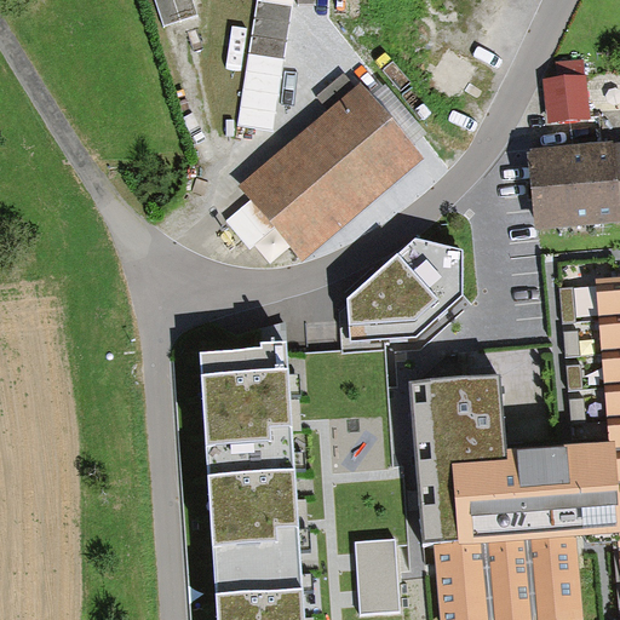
[(191,0),(158,0),(167,24),(196,13),(191,0)]
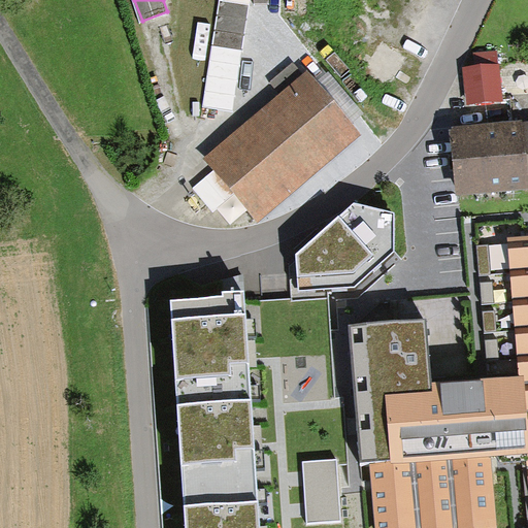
[(249,5),(220,1),(205,106),(234,110),(249,5)]
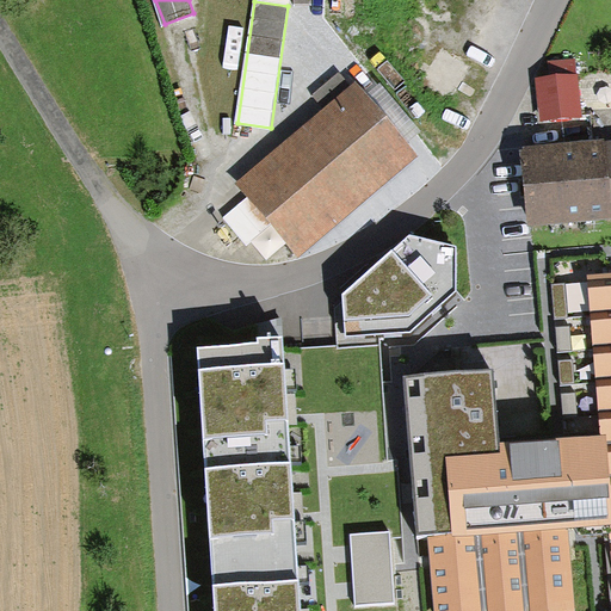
[(445,53),(426,96),(455,107),(474,66),(445,53)]
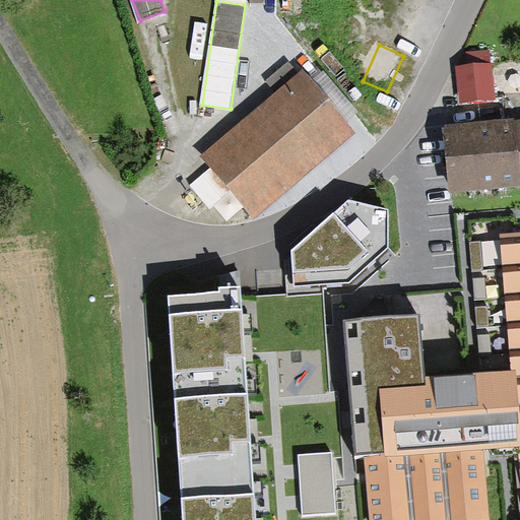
[(489,50),(466,53),(468,65),(455,66),(459,103),(495,99),(489,50)]
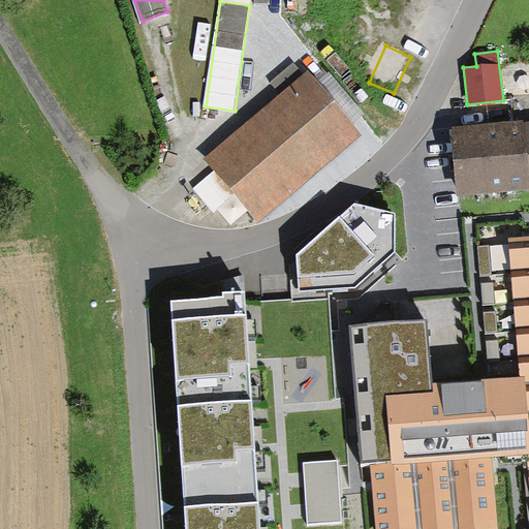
[(257,218),(359,134),(309,75),(209,159),(257,218)]
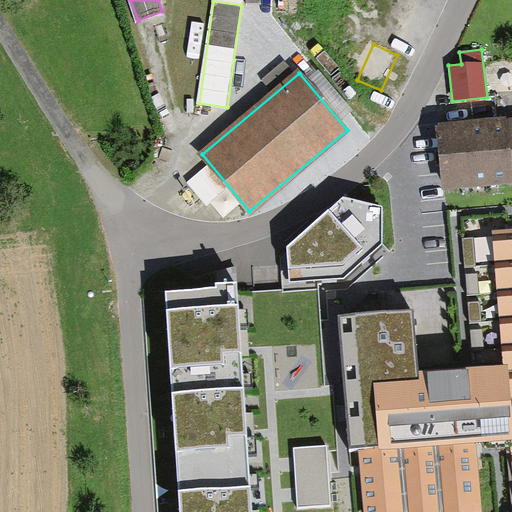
[(444,194),(510,188),(504,118),(438,123),(444,194)]
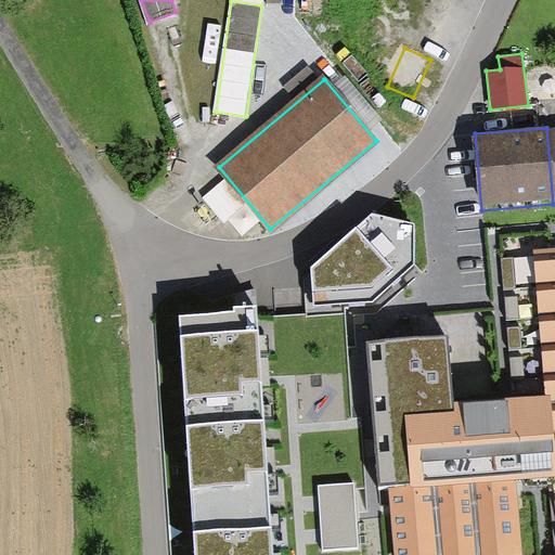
[(373,214),(313,268),(314,306),(373,300),(414,265),(416,224),(373,214)]
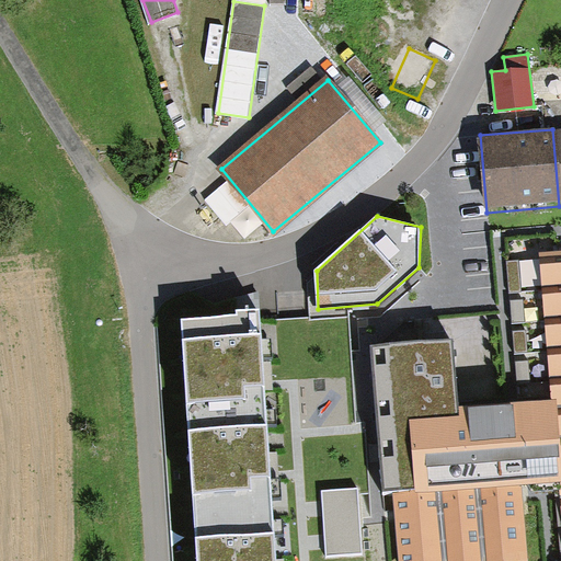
[(560,252),(538,254),(541,297),(545,327),(547,354),(549,385),(550,400),(558,400),(560,447),(560,481),(559,482),(560,497),(560,513),(560,252)]
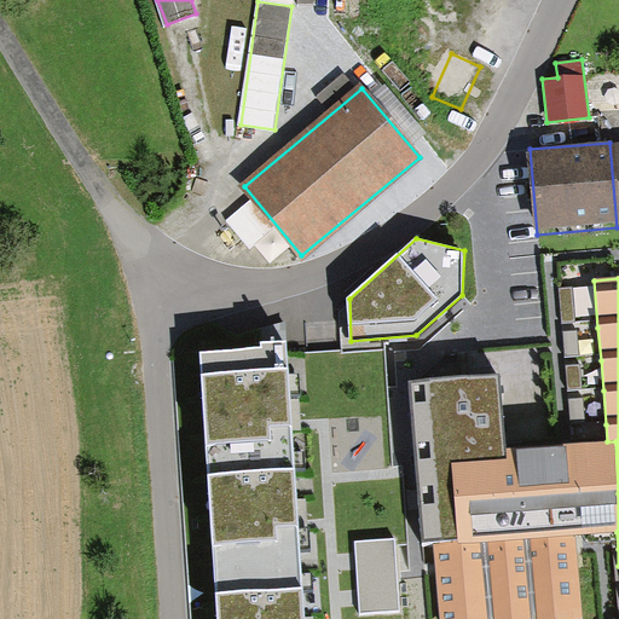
[(573,288),(560,288),(562,322),(576,322),(573,288)]
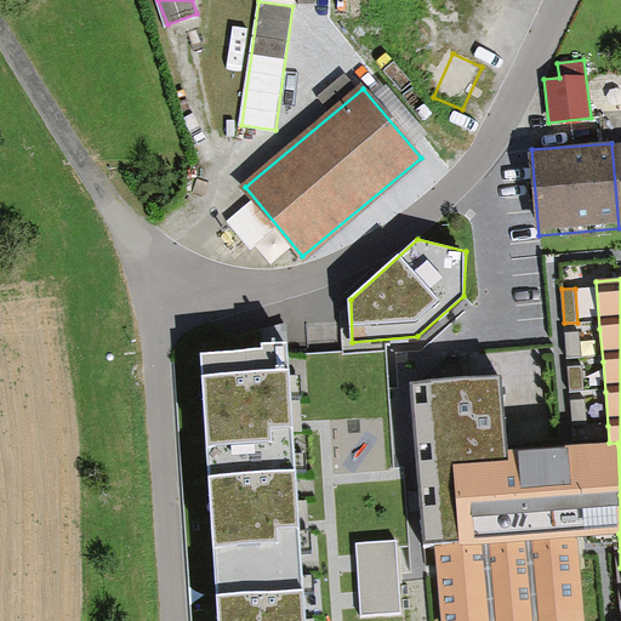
[(580,332),(567,334),(568,358),(581,357),(580,332)]
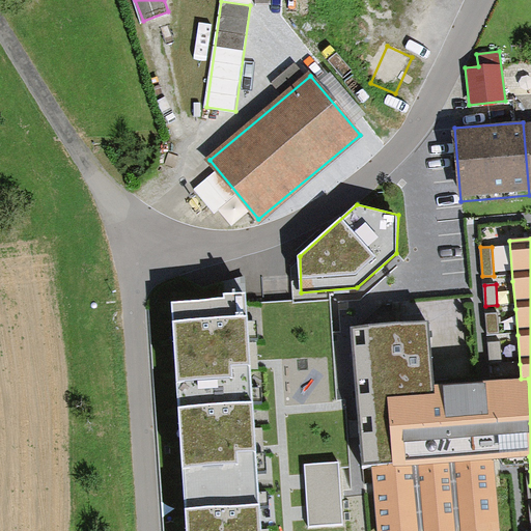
[(172,302),(187,530),(261,530),(247,292),(224,294),(224,299),(172,302)]
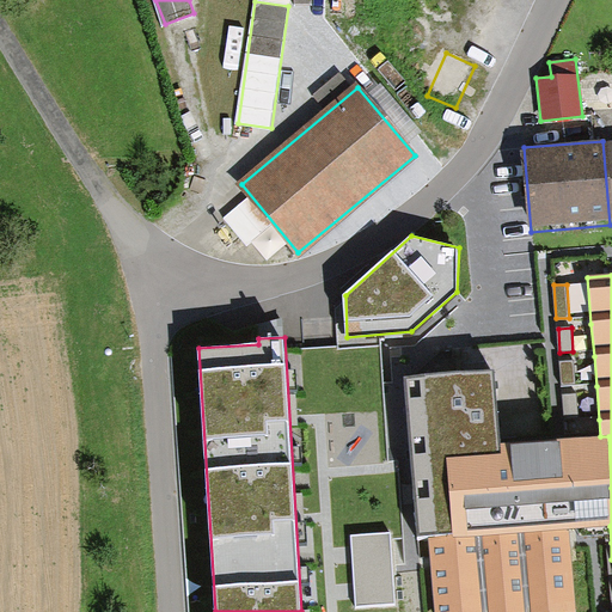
[(574,360),(561,361),(562,385),(575,384),(574,360)]
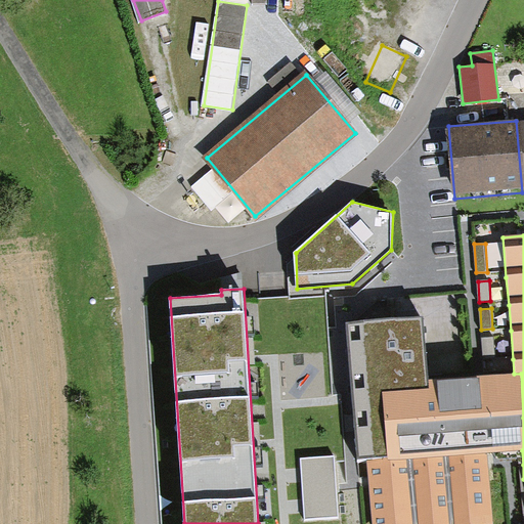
[(486,453),(522,450),(523,449),(523,418),(521,374),(514,374),(478,376),(478,378),(436,381),(427,382),(423,322),(347,326),(357,465),(370,464),(486,453)]
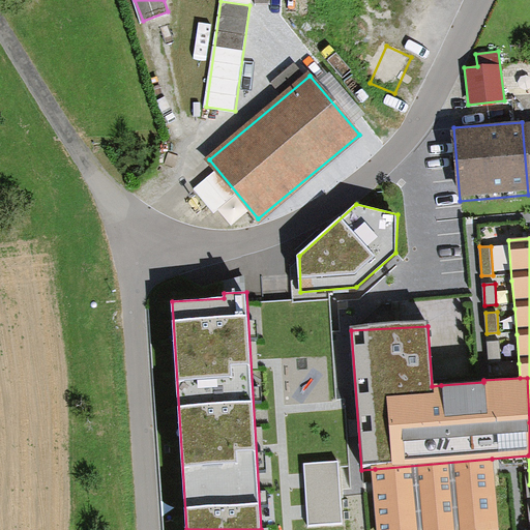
[(499,341),(488,341),(489,361),(500,361),(499,341)]
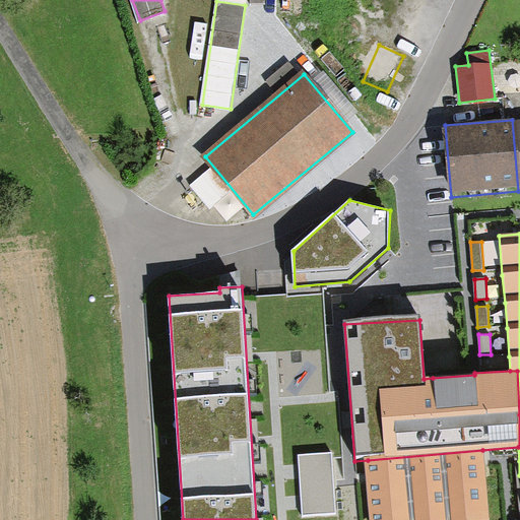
[(482,456),(482,450),(368,460),(370,478),(373,519),(470,519),(489,519),(482,456)]
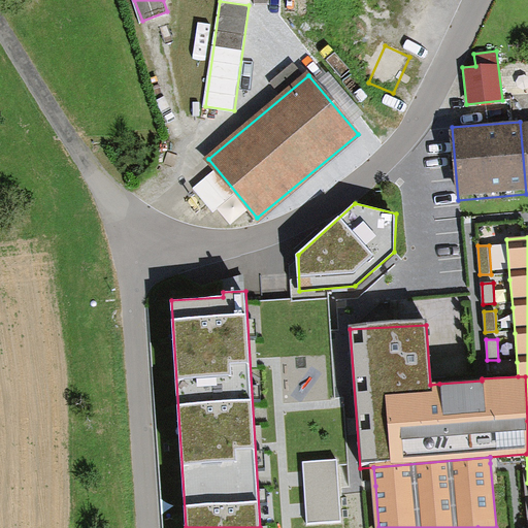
[(336,460),(303,463),(308,522),(340,519),(336,460)]
